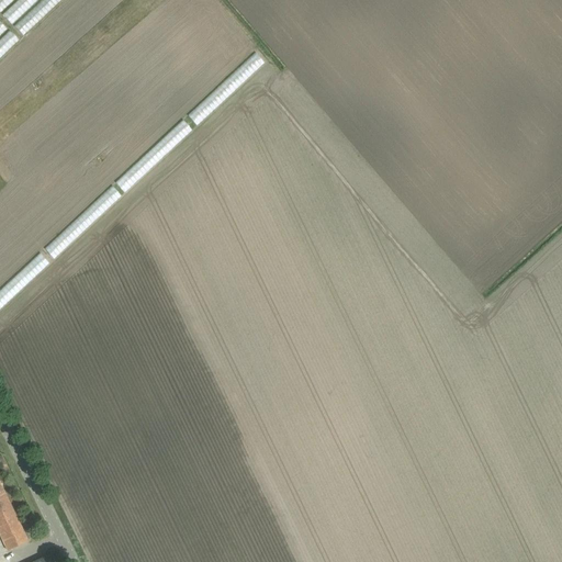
[(0,0),(0,10),(1,12),(13,0),(0,0)]
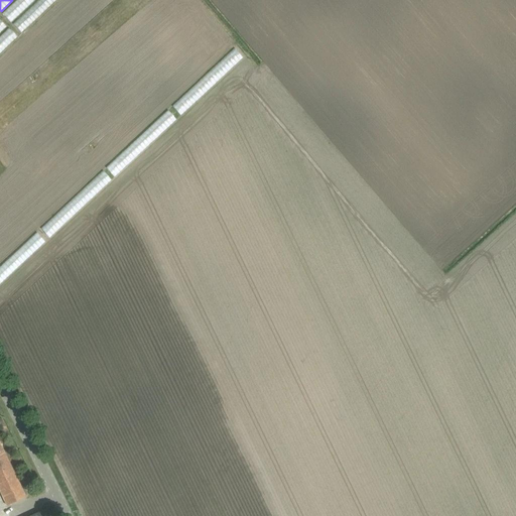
[(10,21),(33,0),(14,0),(2,12),(10,21)]
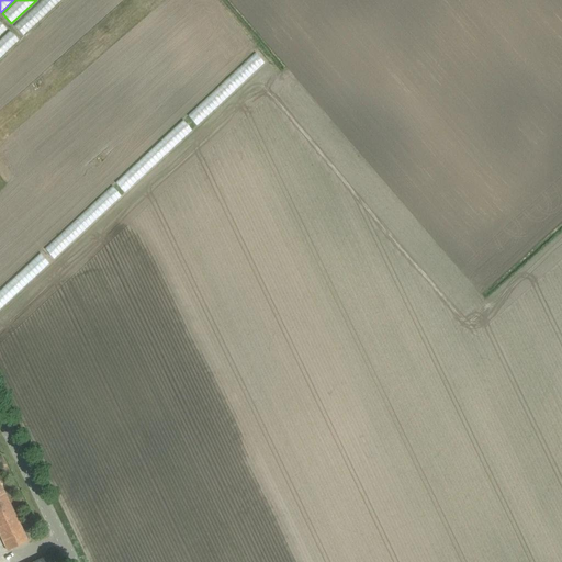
[(0,57),(20,40),(11,29),(0,38),(0,57)]
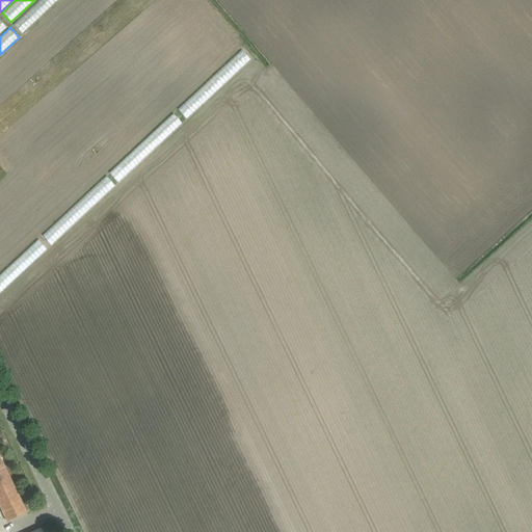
[(0,456),(0,486),(11,481),(0,456)]
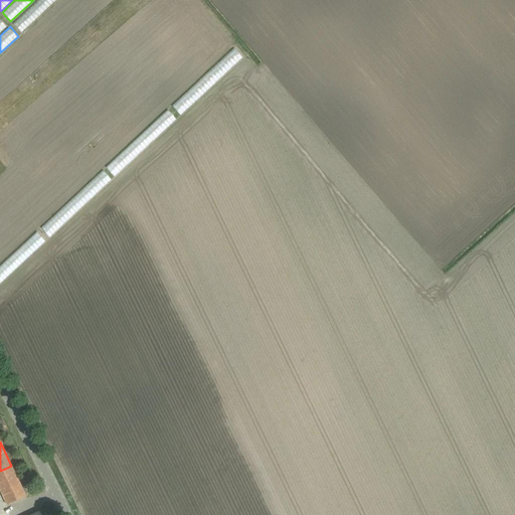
[(11,466),(0,471),(0,489),(7,505),(25,496),(11,466)]
